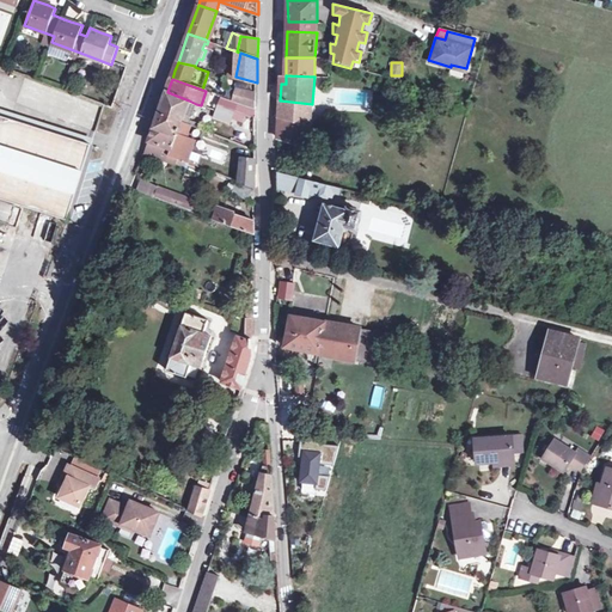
[(228,87),(225,98),(236,102),(256,109),(257,96),(239,90),(228,87)]
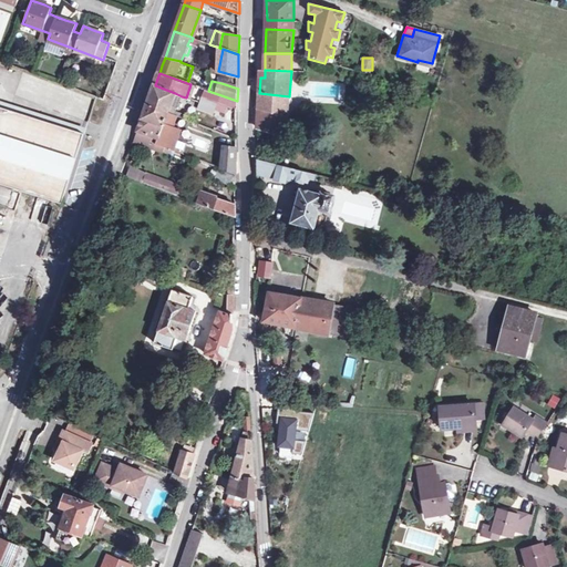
[(198,99),(203,86),(193,83),(189,95),(198,99)]
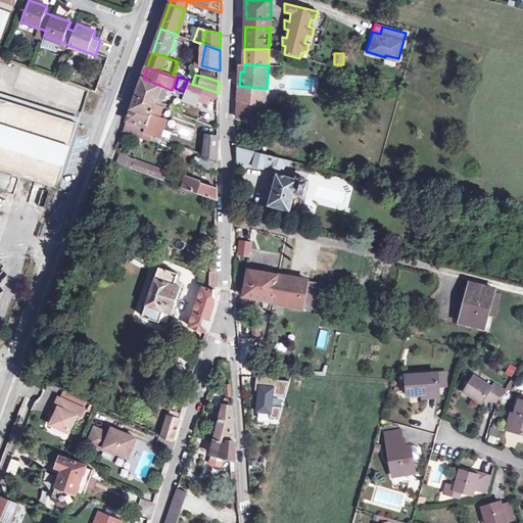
[(140,87),(136,97),(161,106),(168,89),(161,86),(143,79),(140,87)]
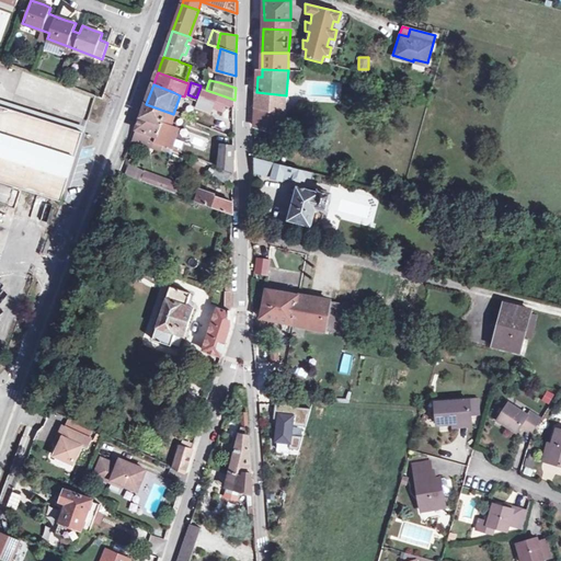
[(203,89),(201,95),(215,101),(226,104),(235,109),(235,104),(235,100),(216,93),(206,90),(203,89)]
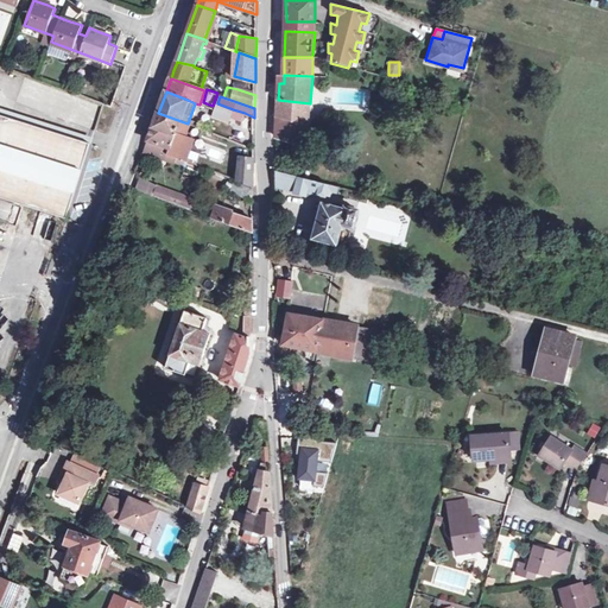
[(310,103),(278,100),(278,111),(310,114),(310,103)]
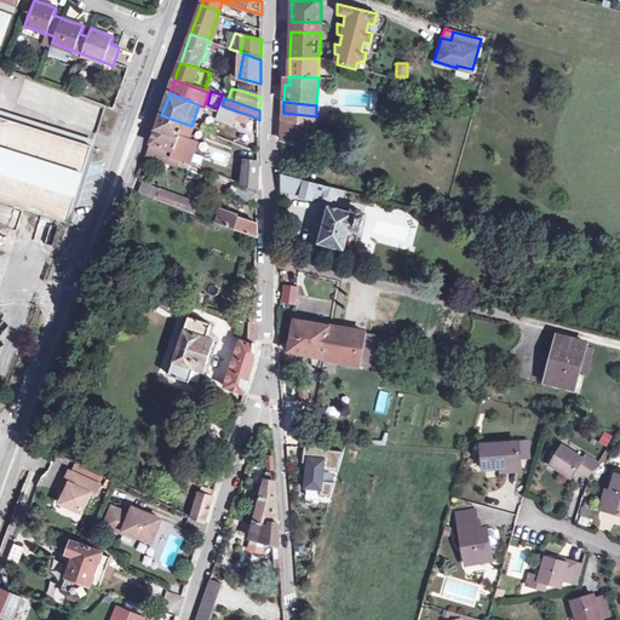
[(235,119),(237,112),(222,105),(216,119),(233,125),(235,119)]
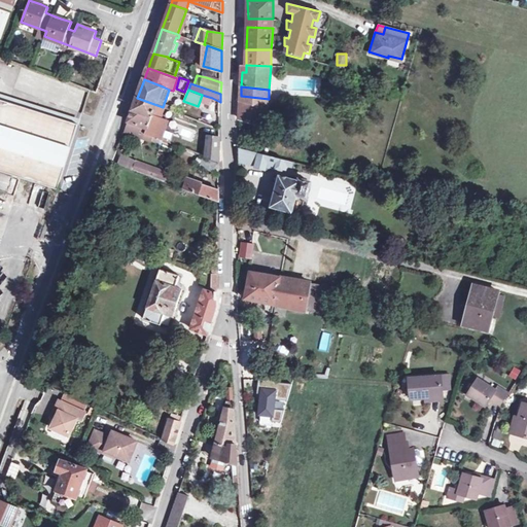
[(0,94),(0,100),(42,113),(72,123),(79,125),(81,119),(0,94)]
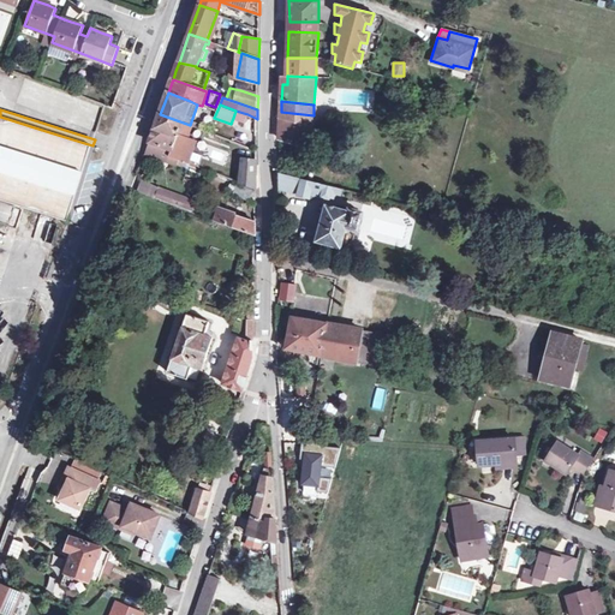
[(248,114),(236,111),(233,118),(245,121),(248,114)]
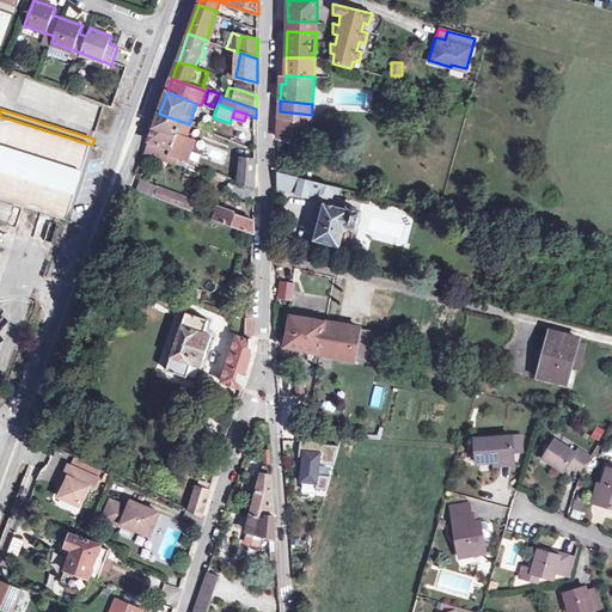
[(280,111),(280,138),(304,145),(308,127),(312,127),(312,115),(280,111)]
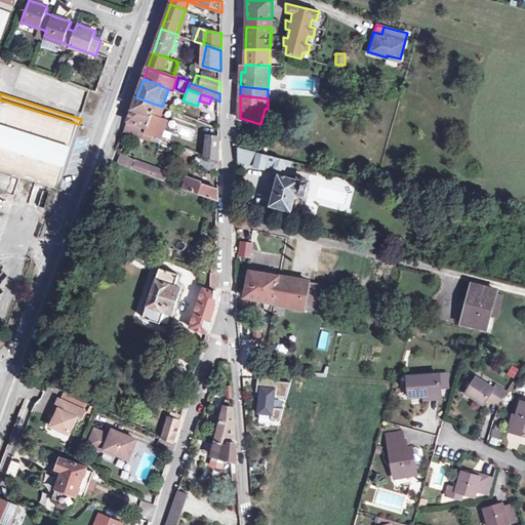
[(162,107),(136,97),(132,110),(151,116),(150,120),(147,128),(148,128),(146,134),(153,137),(159,139),(165,121),(159,119),(163,108),(162,107)]
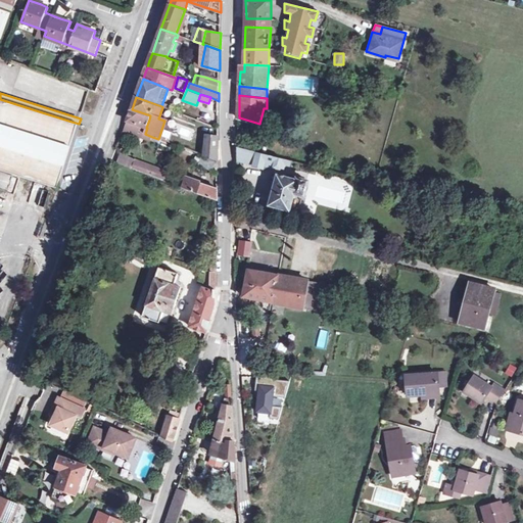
[(0,99),(0,170),(17,176),(59,188),(79,124),(72,122),(42,112),(0,99)]
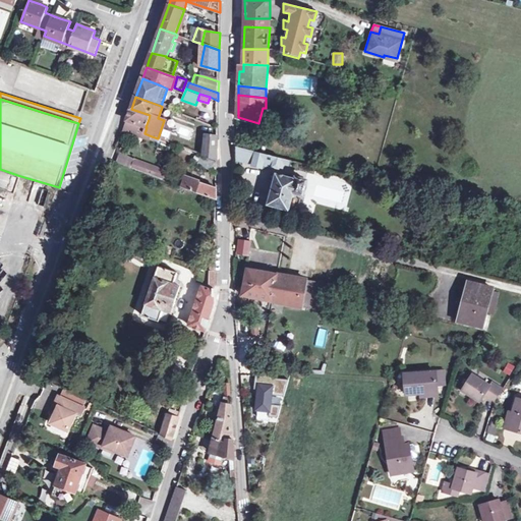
[(149,119),(150,115),(131,109),(123,131),(133,134),(134,133),(143,137),(145,133),(147,127),(146,127),(149,119)]
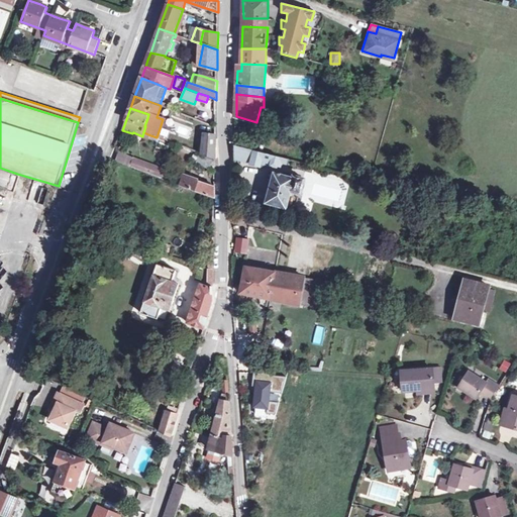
[(215,159),(215,137),(204,133),(201,153),(215,159)]
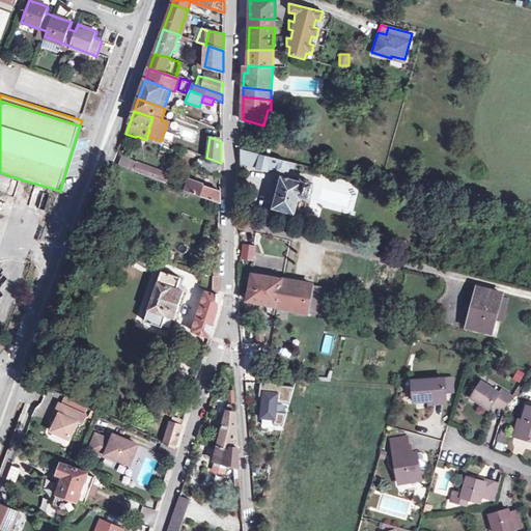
[(295,163),(242,149),(242,162),(245,163),(258,166),(257,167),(267,169),(268,167),(284,171),(284,169),(288,170),(289,167),(292,168),(295,163)]
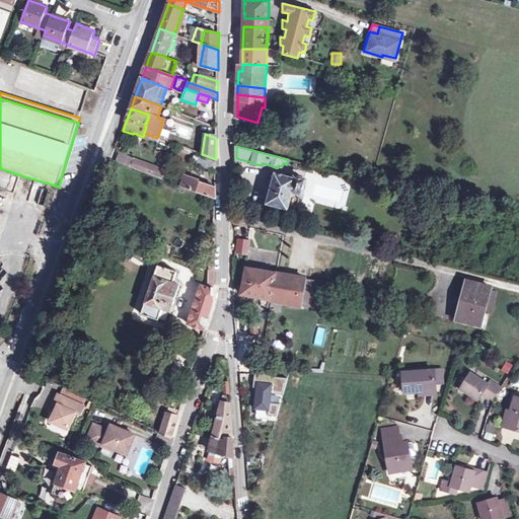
[(200,156),(197,164),(211,169),(213,161),(200,156)]
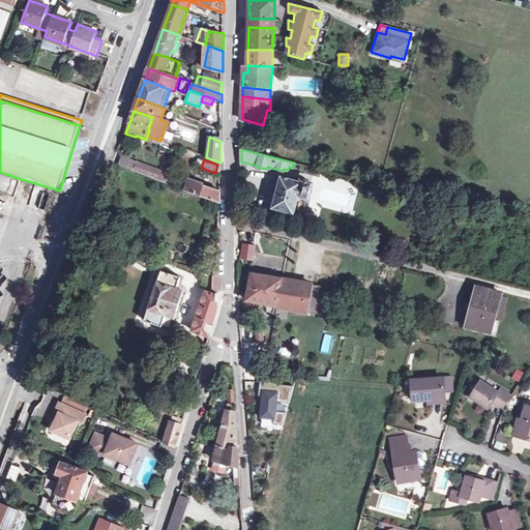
[(165,182),(168,174),(137,163),(134,171),(165,182)]
